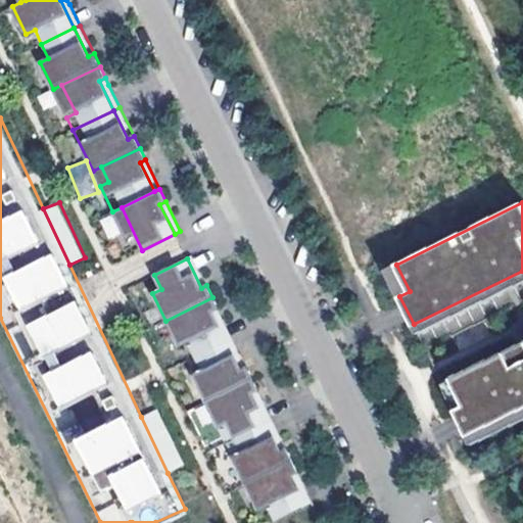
[(396,265),(386,270),(399,296),(410,291),(396,265)]
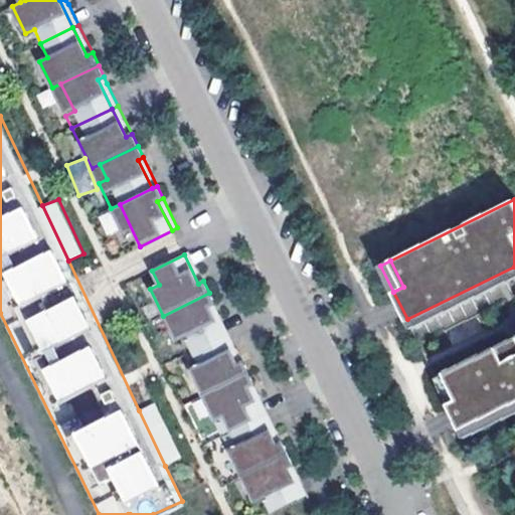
[(514,267),(407,319),(410,327),(514,277),(514,267)]
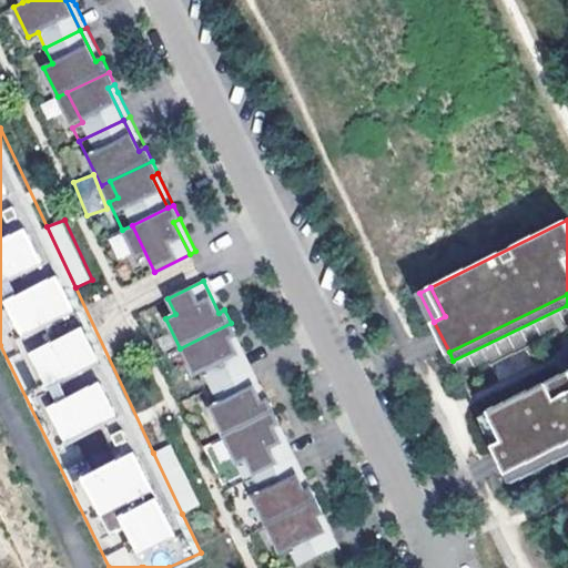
[(237,336),(231,323),(180,348),(194,377),(204,373),(211,387),(246,371),(231,340),(237,336)]
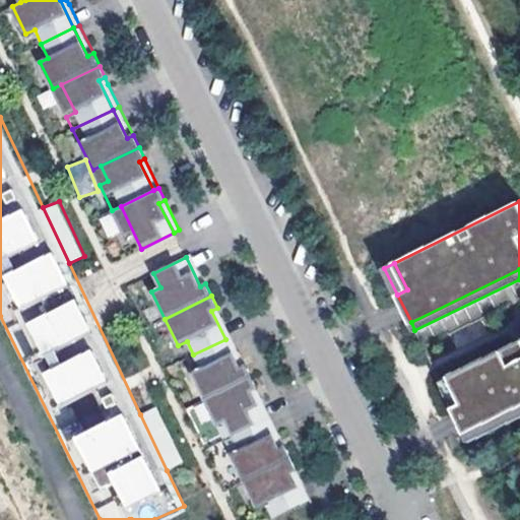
[(232,336),(217,308),(211,311),(225,339),(232,336)]
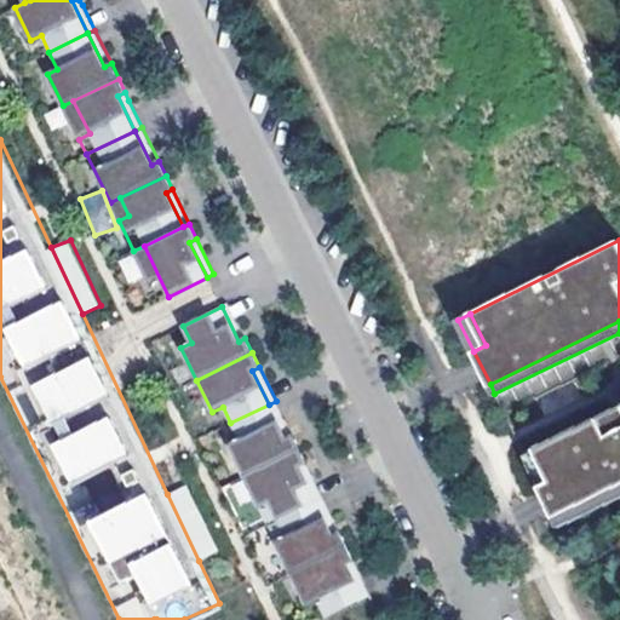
[(292,435),(276,401),(269,405),(286,438),(292,435)]
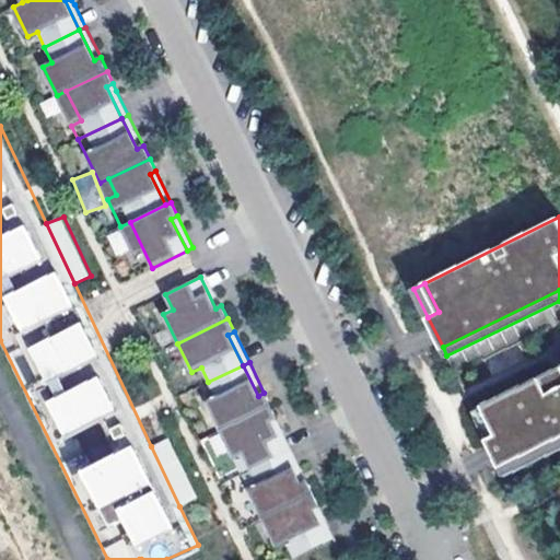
[(243,365),(208,382),(209,384),(199,388),(220,430),(270,406),(264,393),(258,396),(243,365)]
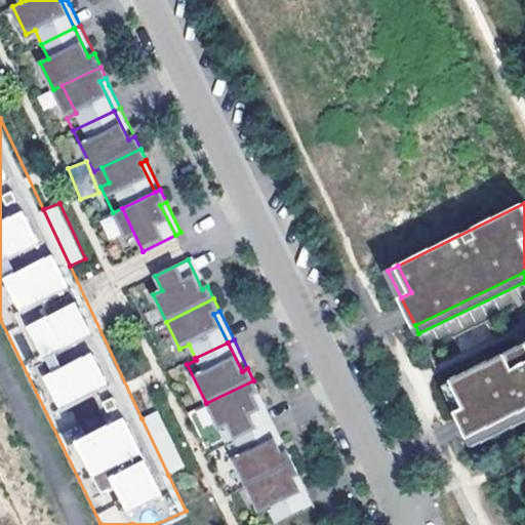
[(456,411),(470,438),(524,410),(524,345),(454,379),(467,407),(456,411)]
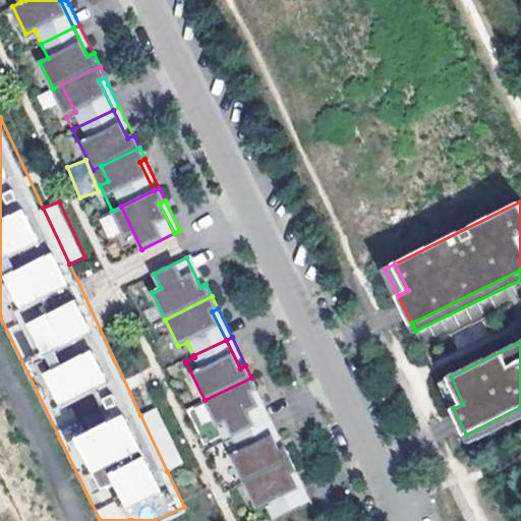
[(441,382),(453,408),(463,404),(451,377),(441,382)]
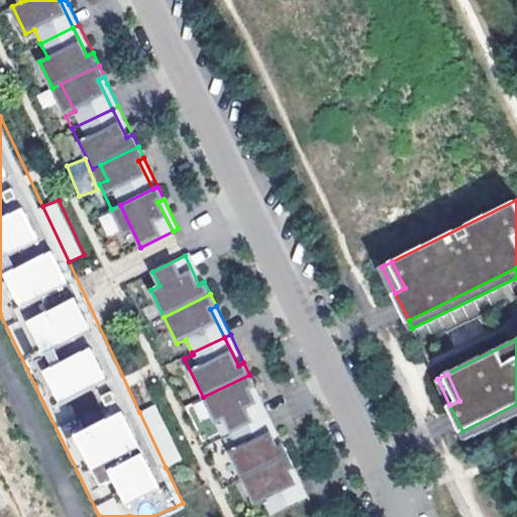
[(249,375),(203,397),(210,411),(218,407),(231,433),(264,418),(249,389),(255,387),(249,375)]
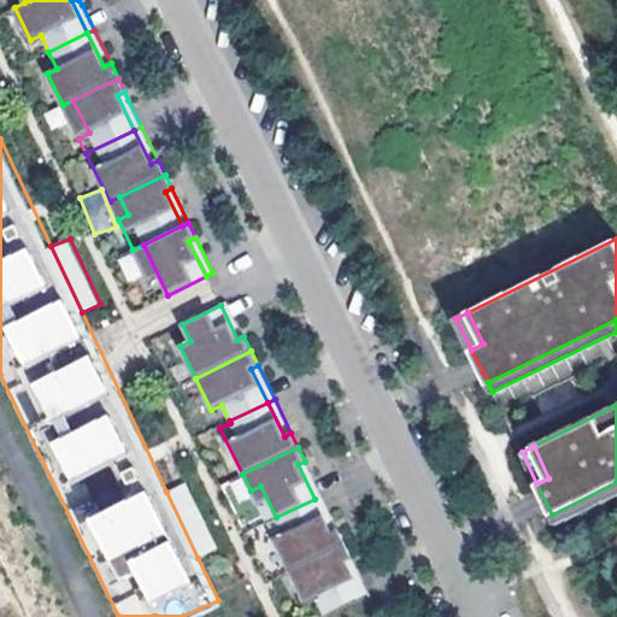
[(322,495),(305,462),(298,464),(315,499),(322,495)]
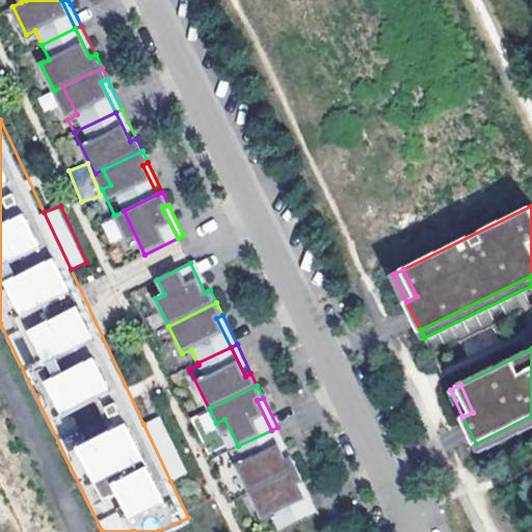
[(531,416),(476,444),(480,452),(531,425),(531,416)]
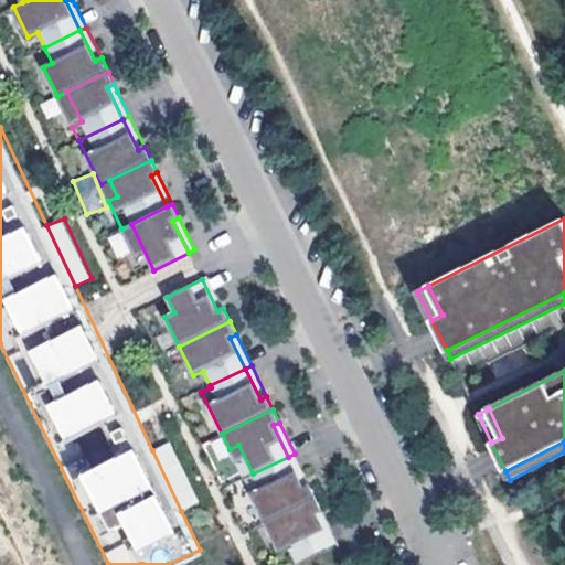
[(170,443),(152,450),(181,511),(198,502),(170,443)]
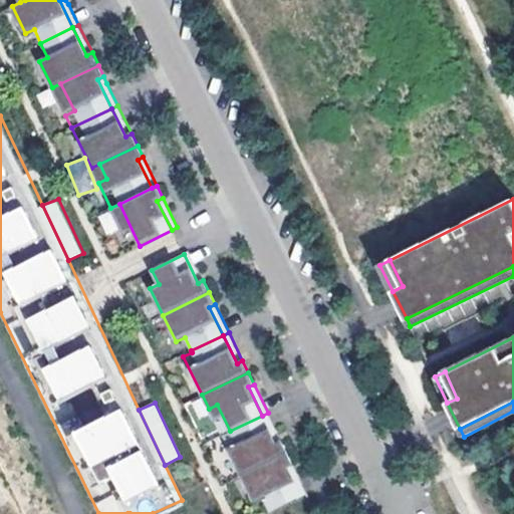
[(276,444),(282,441),(268,413),(262,416),(276,444)]
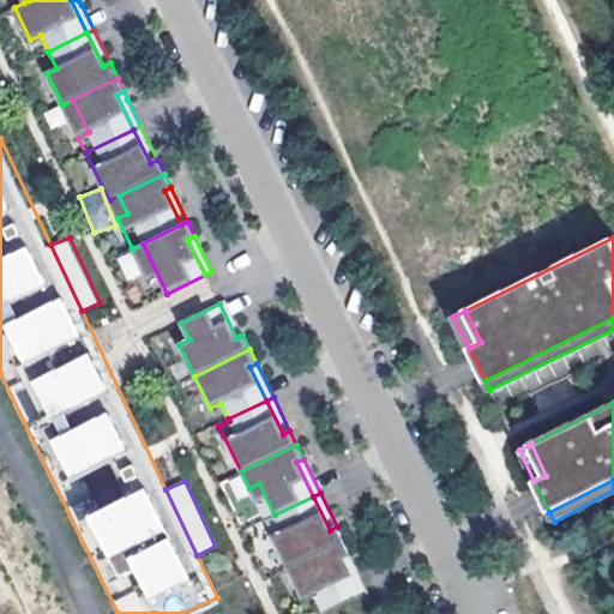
[(313,497),(275,515),(276,518),(266,523),(288,569),(343,541),(337,527),(330,530),(313,497)]
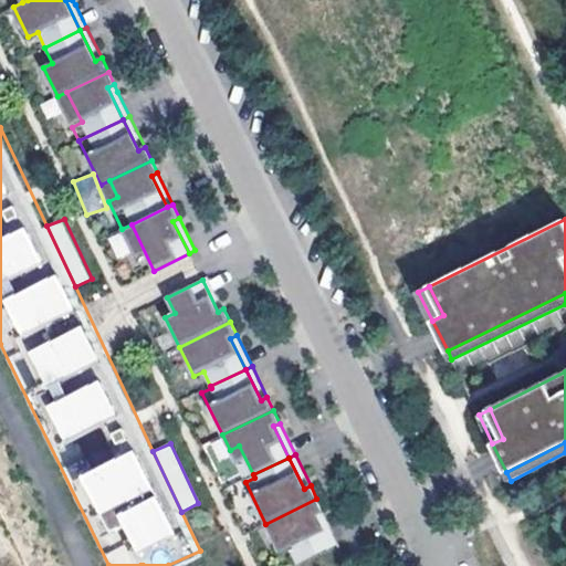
[(323,511),(316,499),(265,524),(273,540),(282,535),(296,564),(333,546),(316,514),(323,511)]
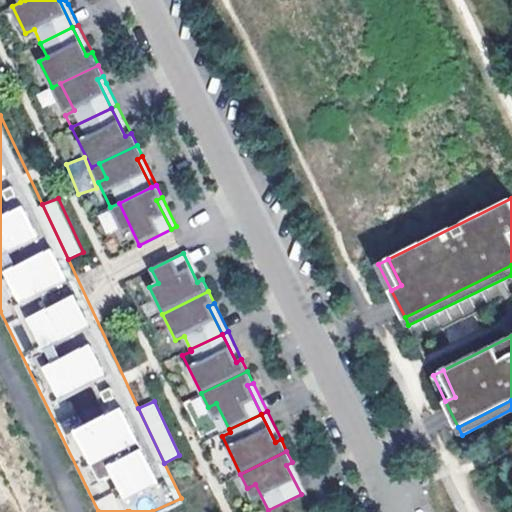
[(306,491),(292,462),(286,465),(301,494),(306,491)]
